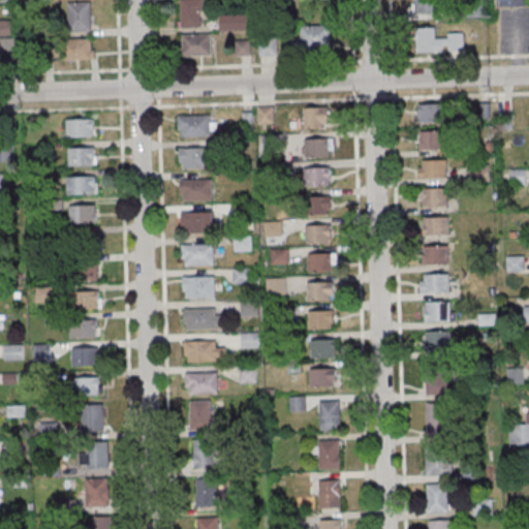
[(203,28),(203,0),(181,0),(181,28),(203,28)]
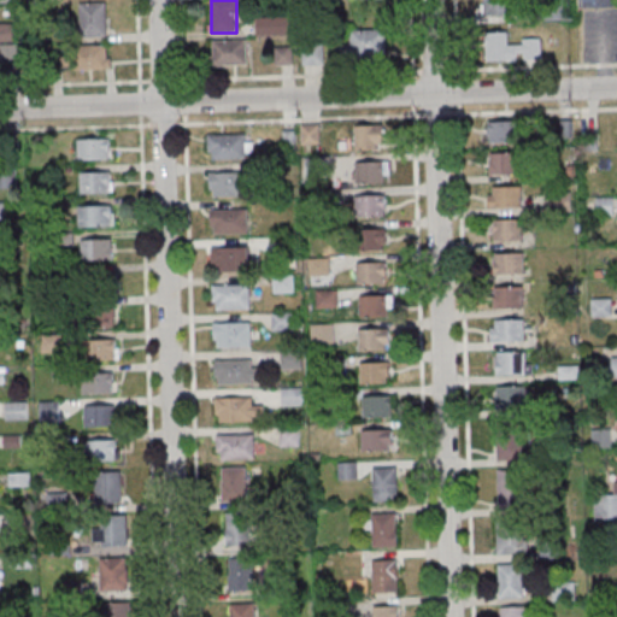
[(511,15),(510,0),(482,0),(482,15),(511,15)]
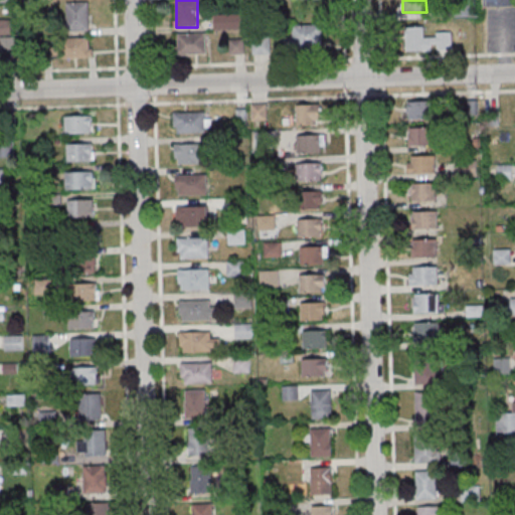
[(90,3),(67,3),(67,31),(90,31),(90,3)]
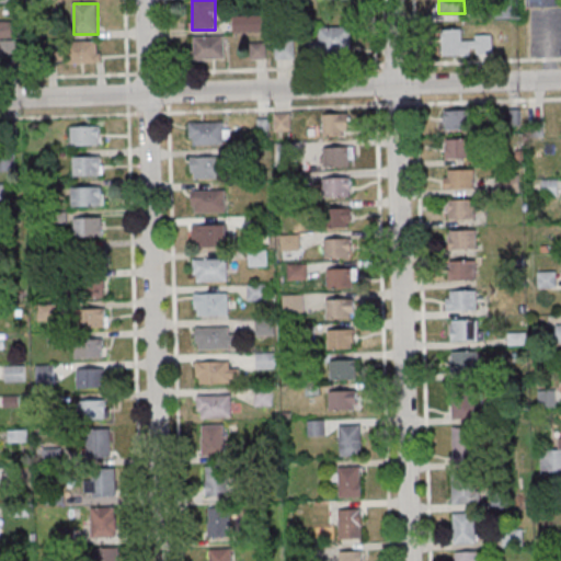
[(266,33),(266,15),(233,15),(233,33),(266,33)]
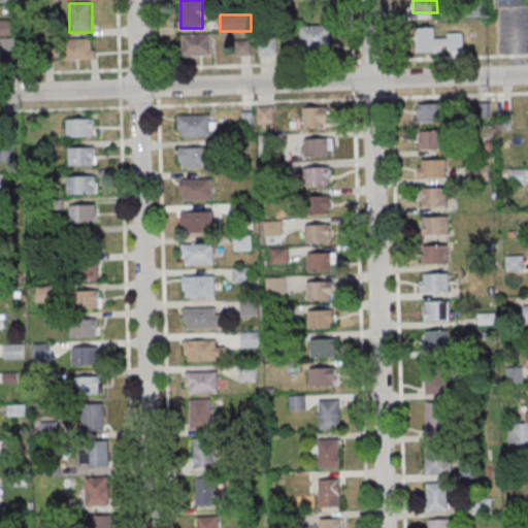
[(330,27),(298,27),(298,37),(293,37),(293,50),(330,50),(330,27)]
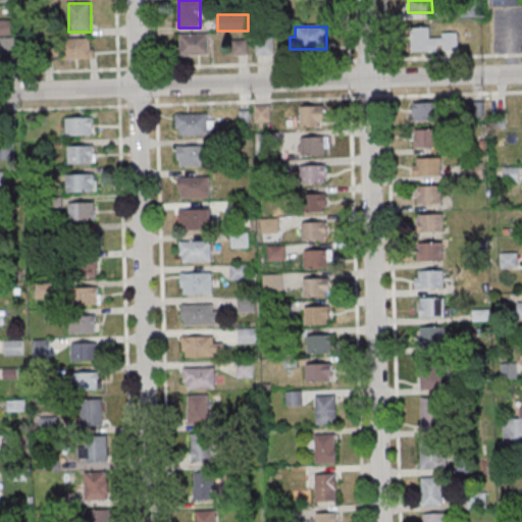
[(431,28),(412,28),(412,52),(458,51),(458,34),(431,34),(431,28)]
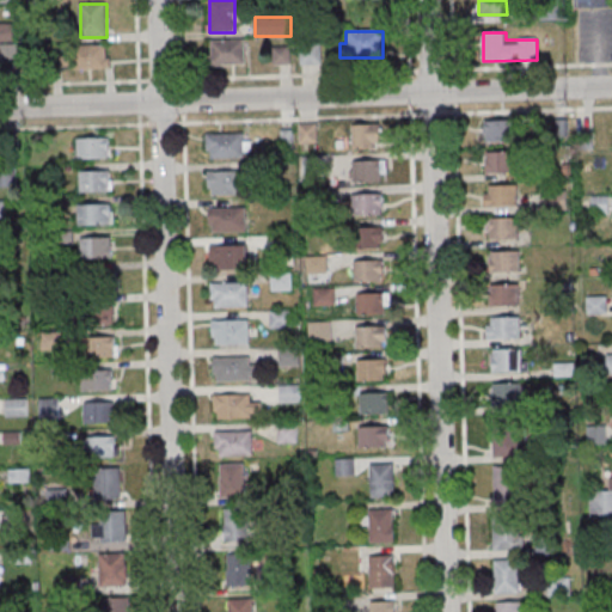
[(245,40),(212,40),(212,66),(245,66),(245,40)]
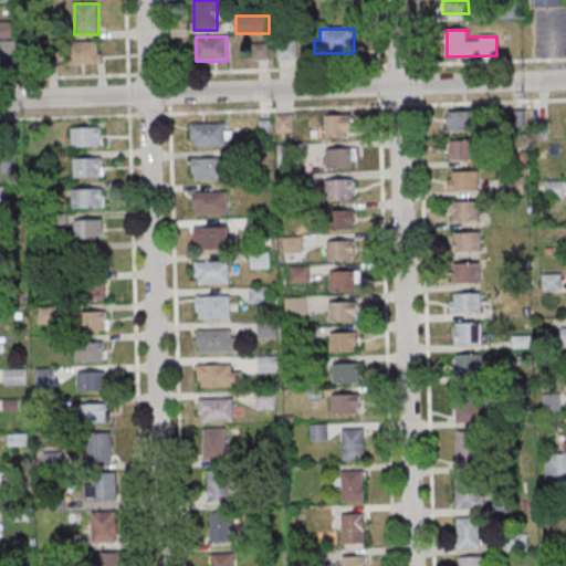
[(69,42),(69,65),(100,65),(100,42),(69,42)]
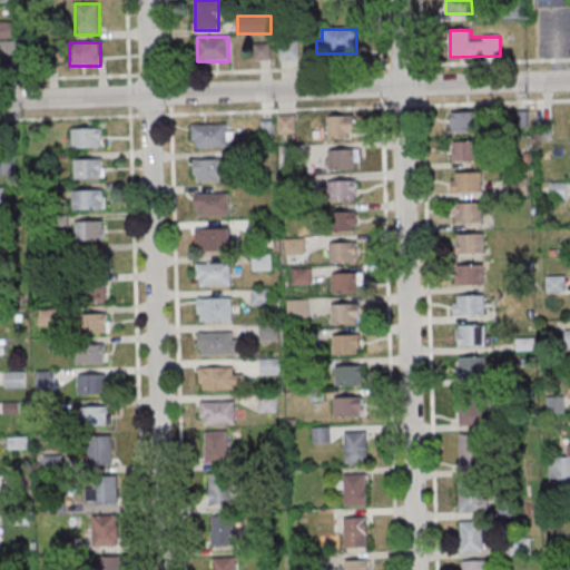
[(479,133),(479,112),(451,112),(451,133),(479,133)]
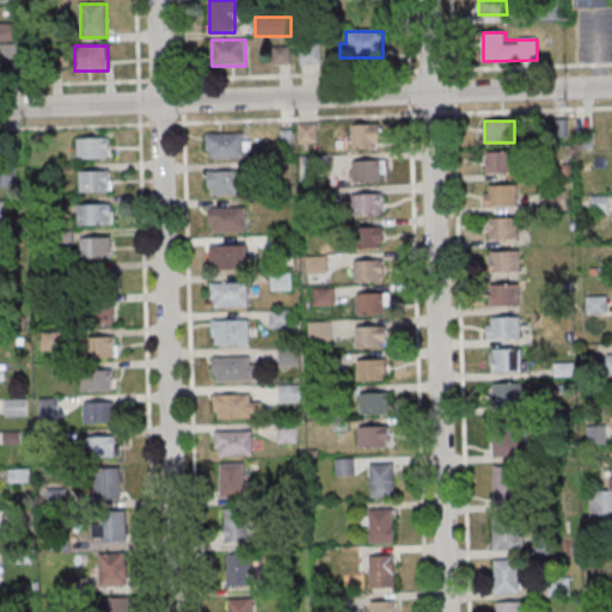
[(381,148),(381,126),(353,126),(353,148),(381,148)]
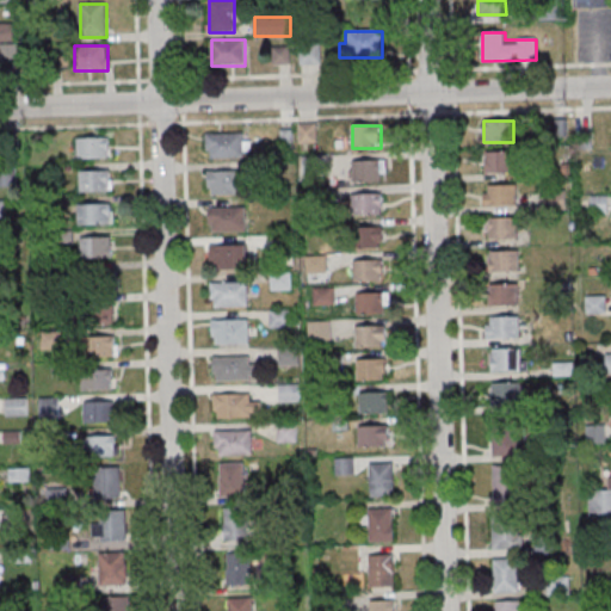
[(244,158),(244,133),(207,133),(207,158),(244,158)]
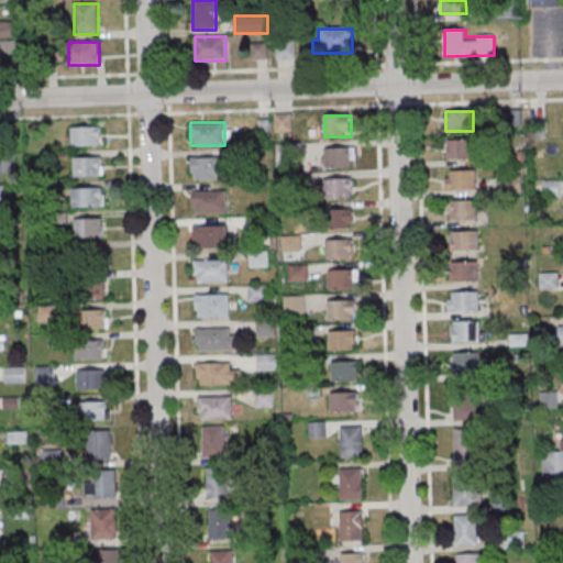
[(100,125),(72,125),(72,145),(100,145),(100,125)]
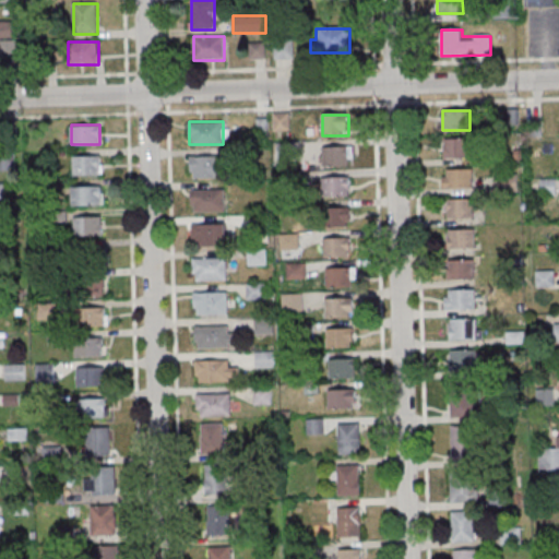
[(443,159),(472,159),(472,139),(443,139),(443,159)]
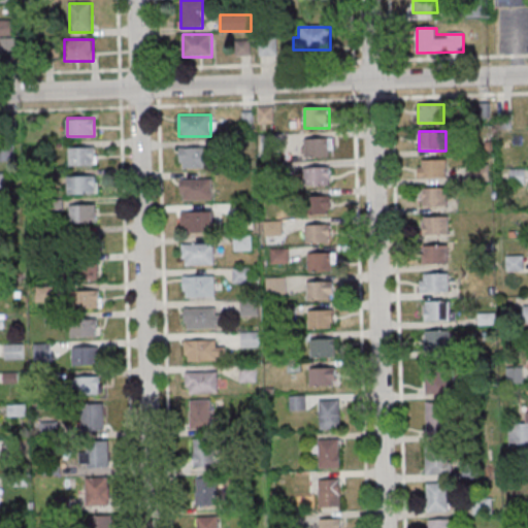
[(304,138),(304,158),(332,158),(332,138),(304,138)]
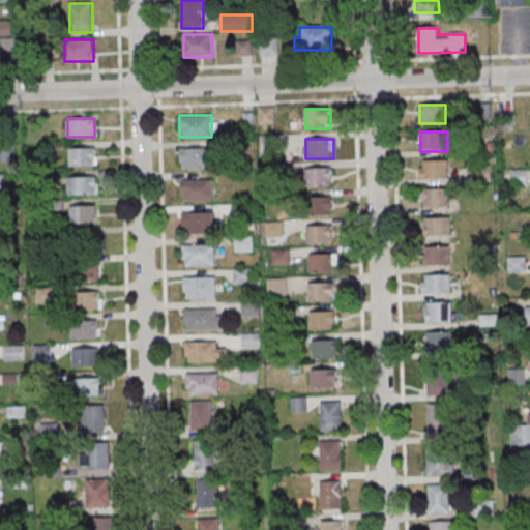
[(69,148),(69,166),(96,166),(95,148),(69,148)]
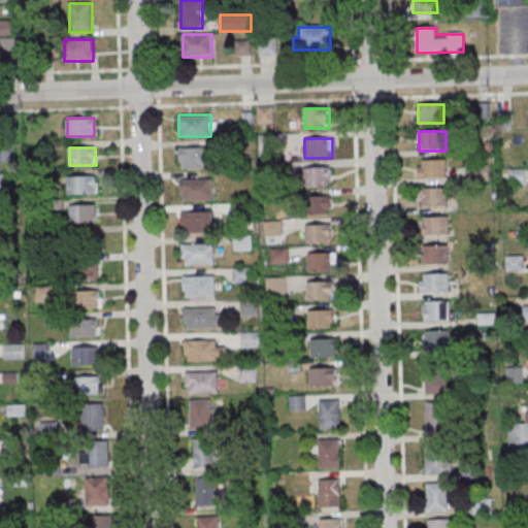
[(179,147),(179,168),(213,168),(213,147),(179,147)]
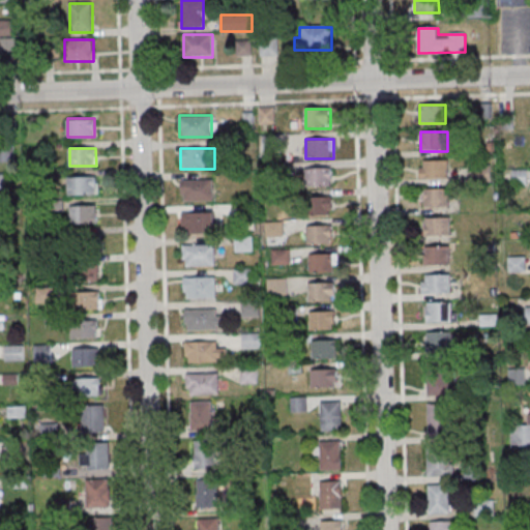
[(419,160),(419,179),(448,179),(448,160),(419,160)]
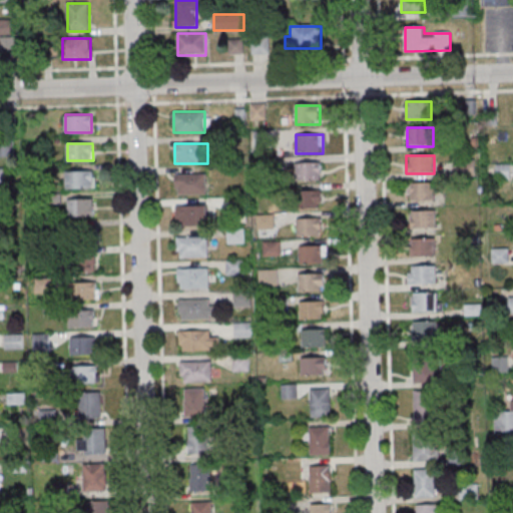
[(321,181),(321,163),(297,163),(297,181),(321,181)]
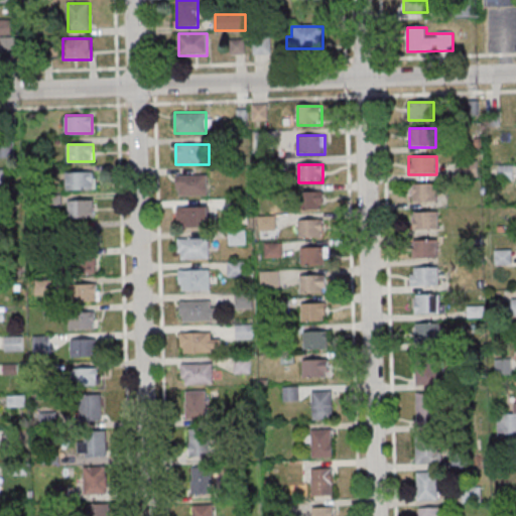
[(95,189),(95,171),(67,171),(68,189),(95,189)]
